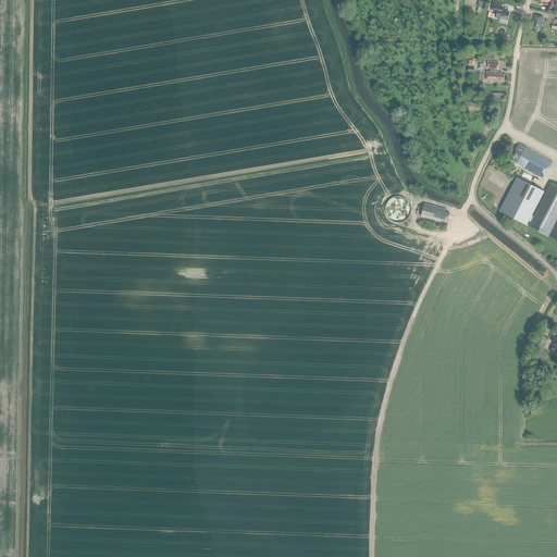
[(540,0),(541,1),(549,2),(548,9),(555,9),(555,0),(540,0)]
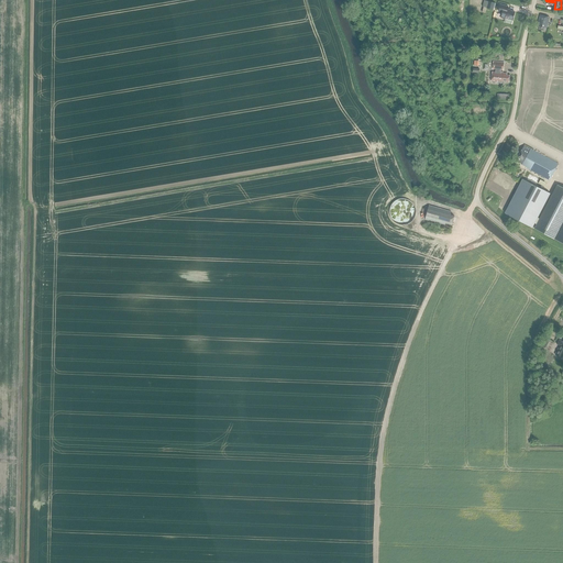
[(505,19),(512,20),(515,13),(507,11),(508,7),(499,4),(498,12),(501,12),(500,18),(505,19)]
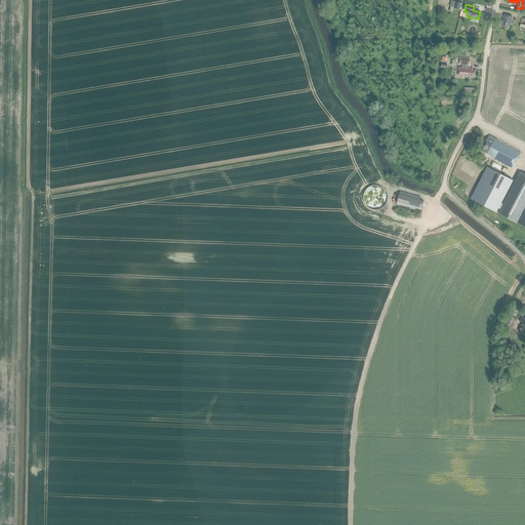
[(513,16),(505,14),(502,21),(501,21),(500,25),(503,25),(502,28),(508,29),(508,27),(510,27),(513,16)]
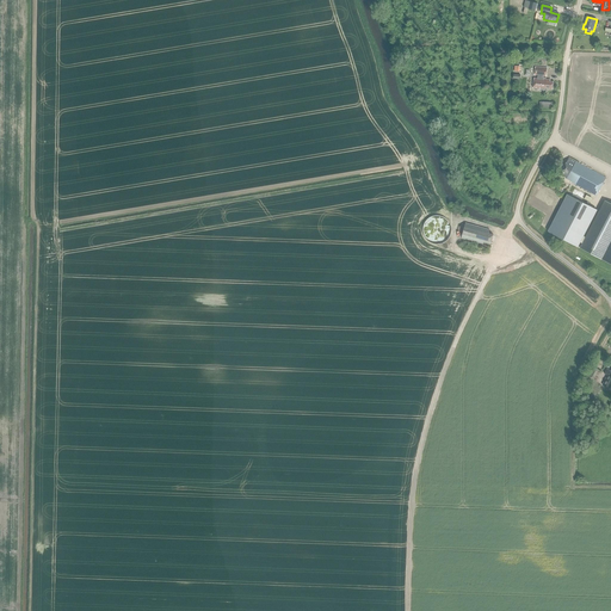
[(544,79),(544,76),(545,76),(547,68),(536,67),(535,75),(537,75),(537,79),(534,78),(534,88),(542,90),(543,91),(544,91),(545,91),(545,88),(553,90),(554,82),(550,81),(550,80),(544,79)]
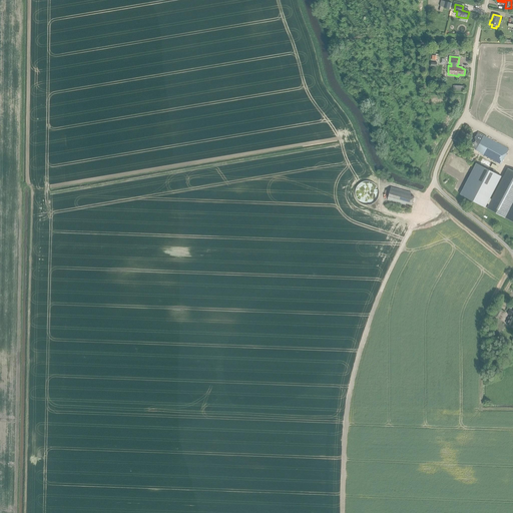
[(500,164),(508,149),(478,133),(470,146),(475,148),(474,150),(480,153),(500,164)]
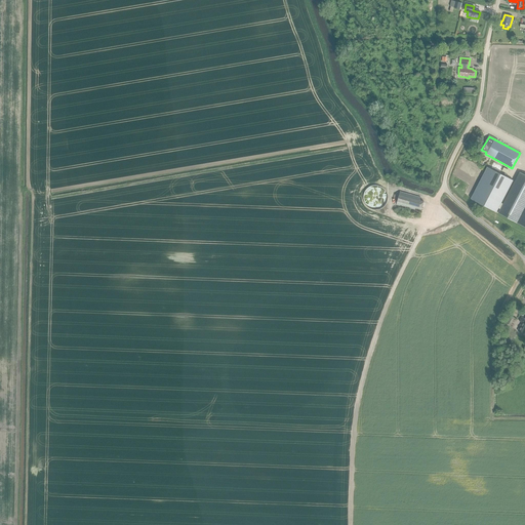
[(488,167),(472,200),(496,212),(513,180),(488,167)]
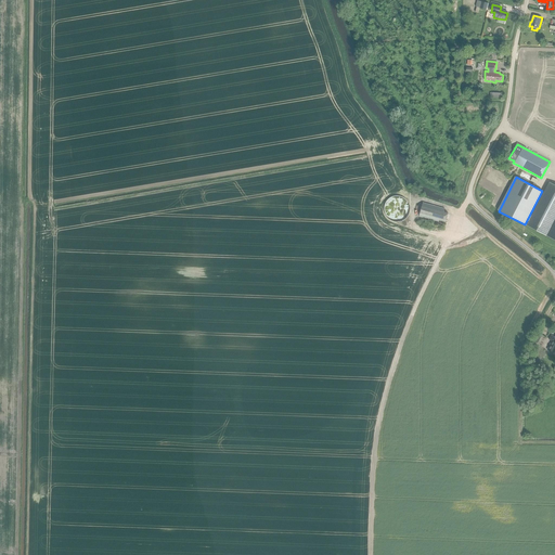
[(554,240),(554,184),(550,182),(527,226),(554,240)]
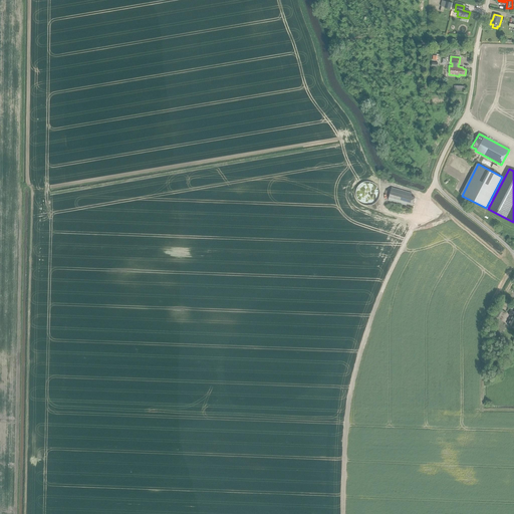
[(360,197),(374,197),(374,184),(363,184),(363,186),(360,186),(360,197)]
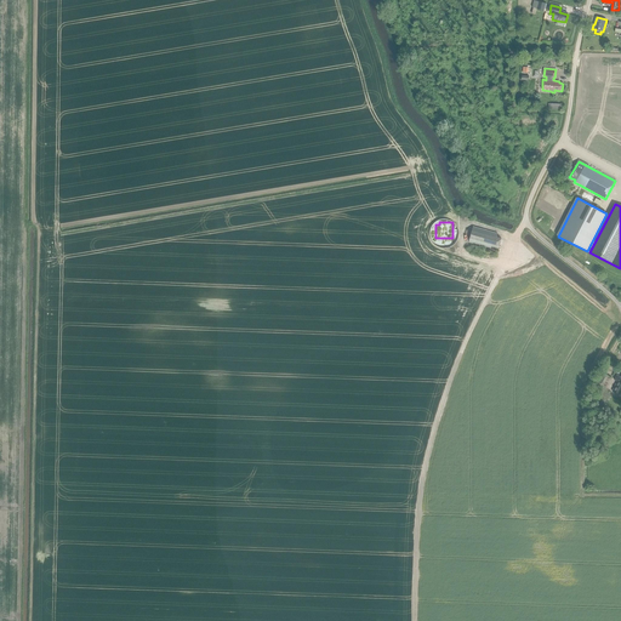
[(467,224),(460,250),(495,260),(502,234),(467,224)]
